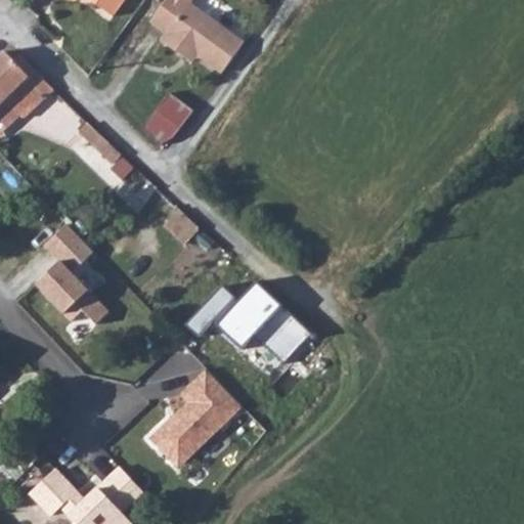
[(73,0),(75,1),(75,0),(87,0),(112,17),(124,0),(73,0)]
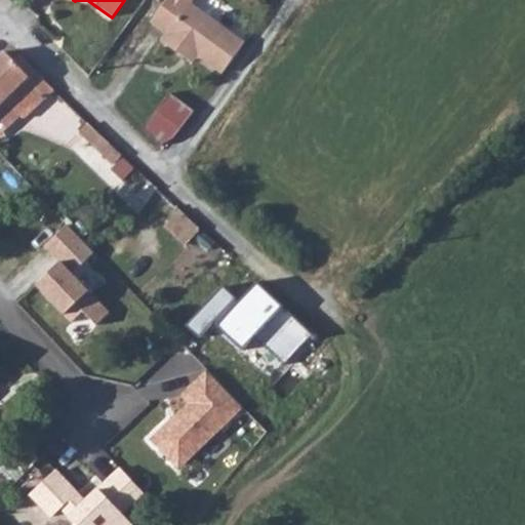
[(180,55),(187,48),(198,57),(221,75),(244,46),(183,0),(168,0),(151,23),(168,36),(163,42),(180,55)]
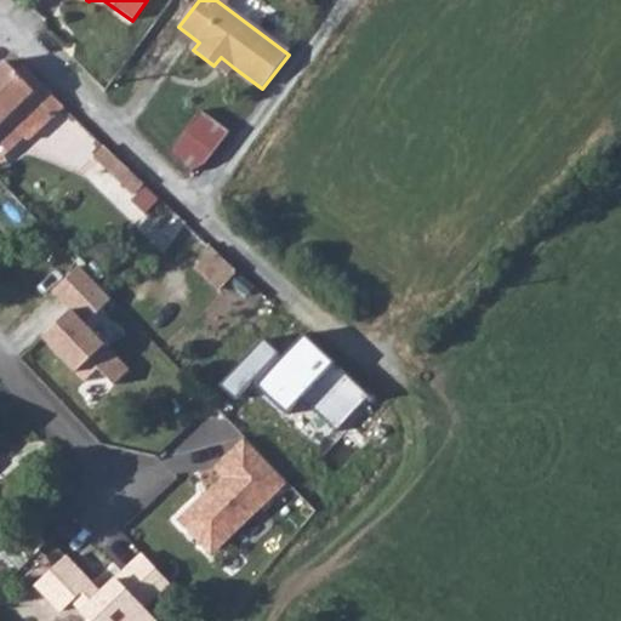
[(214,66),(227,77),(234,68),(221,57),(214,66)]
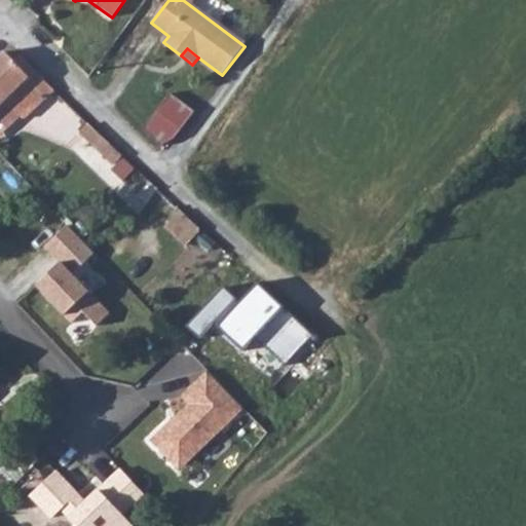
[(0,54),(0,104),(5,101),(19,115),(23,119),(52,90),(20,54),(13,62),(3,52),(0,54)]
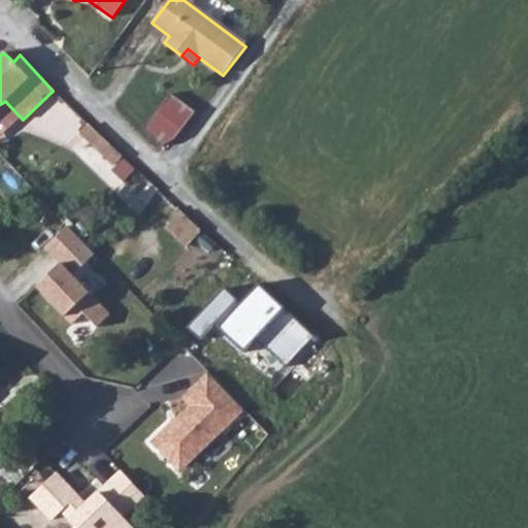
[(0,104),(0,133),(19,116),(5,101),(0,104)]
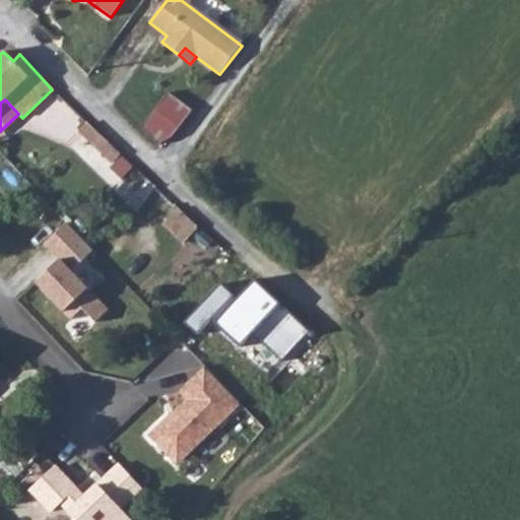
[(79,132),(88,141),(99,132),(88,122),(86,125),(79,132)]
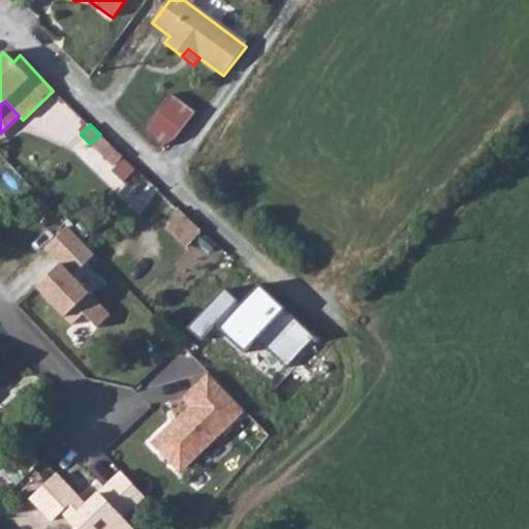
[(90,144),(102,155),(112,145),(100,134),(90,144)]
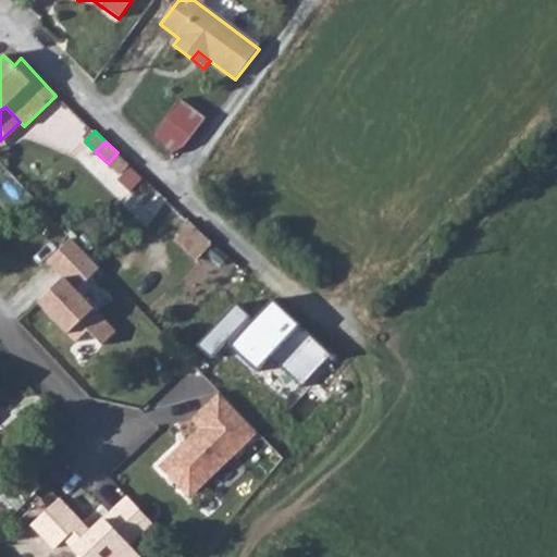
[(108,163),(118,173),(130,163),(118,152),(108,163)]
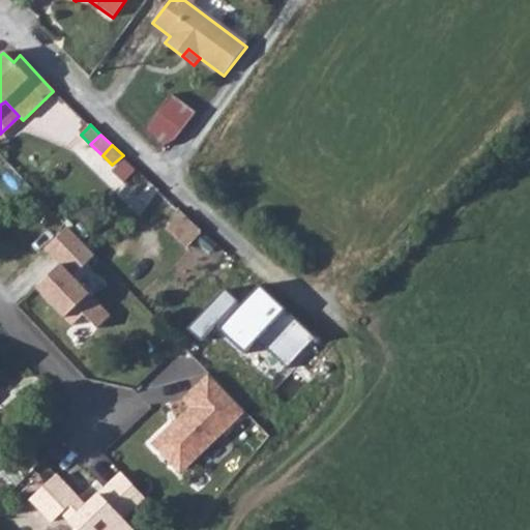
[(67,227),(42,248),(59,265),(50,274),(53,277),(48,283),(45,278),(35,288),(70,326),(83,315),(95,328),(109,316),(71,276),(94,255),(67,227)]
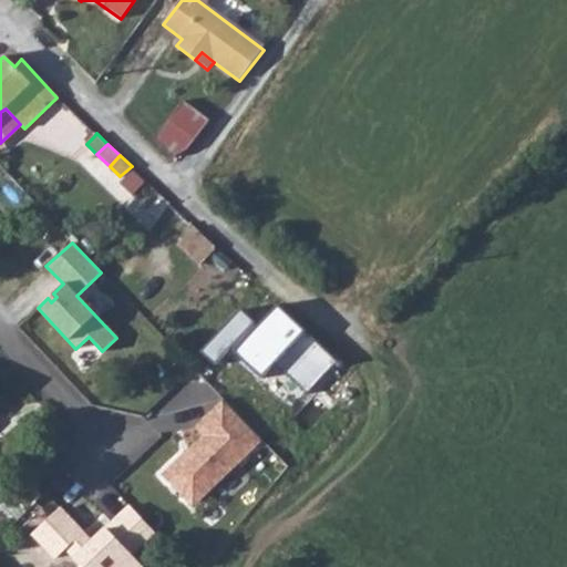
[(241,312),(202,356),(214,368),(228,354),(261,387),(280,364),(315,394),(343,362),(280,305),(255,328),(241,312)]
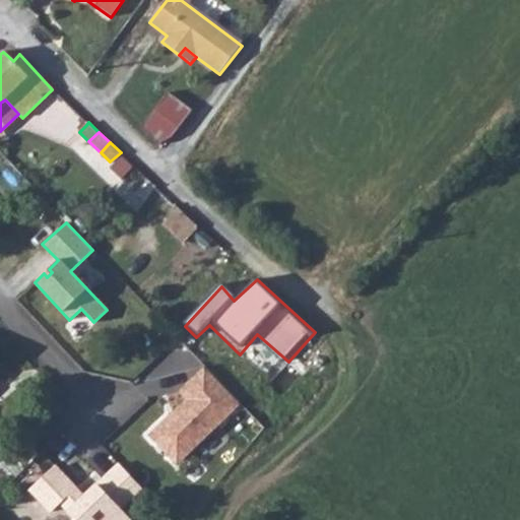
[(166,416),(146,436),(172,461),(185,449),(189,452),(240,404),(203,366),(177,391),(187,401),(169,419),(166,416)]
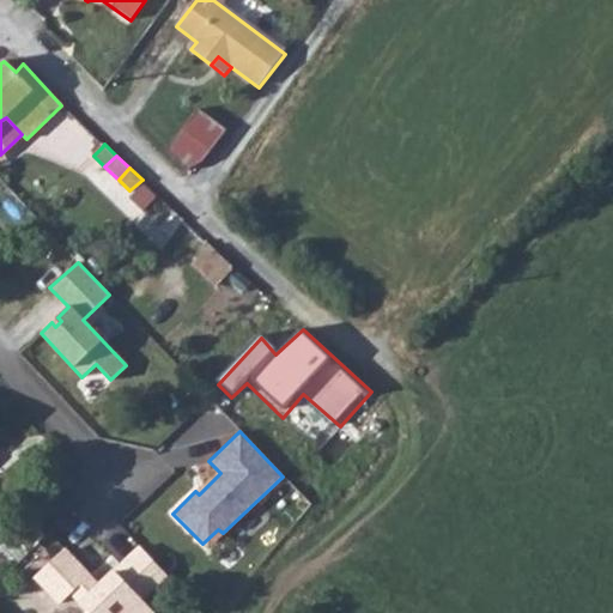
[(65,550),(35,577),(59,602),(71,592),(90,612),(153,612),(155,612),(141,599),(167,575),(140,546),(95,589),(84,578),(89,575),(65,550)]
